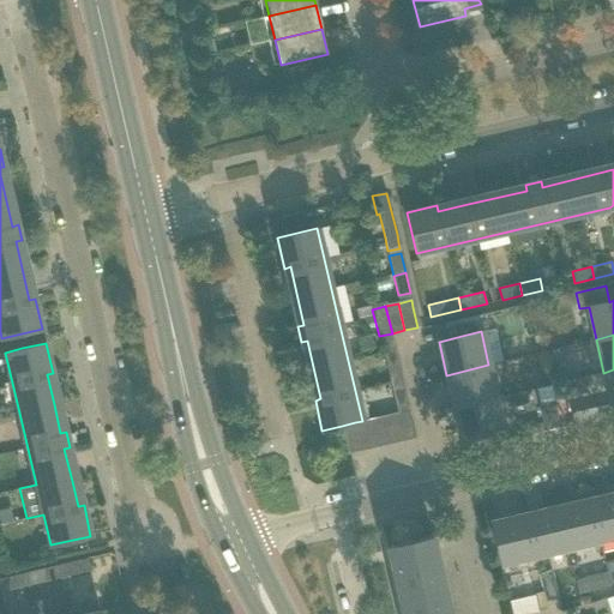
[(395,345),(383,349),(387,368),(399,366),(395,345)]
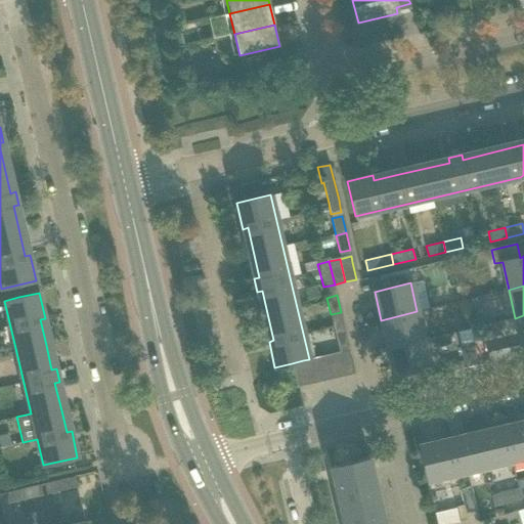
[(424,339),(417,311),(381,320),(388,348),(424,339)]
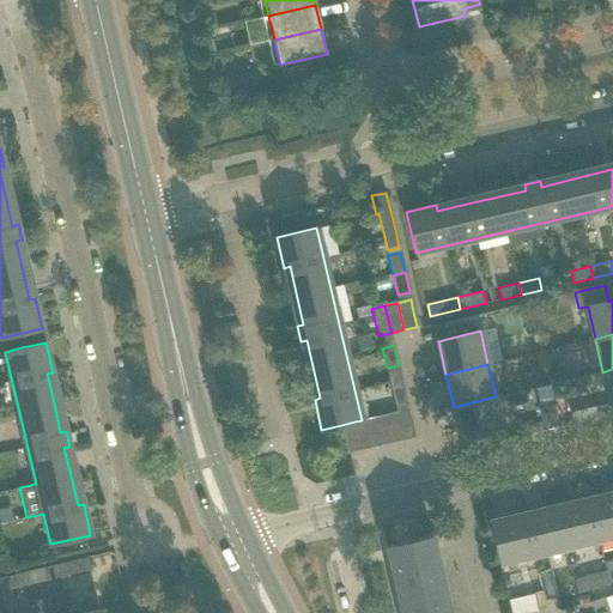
[(612,404),(612,369),(602,372),(611,405),(612,404)]
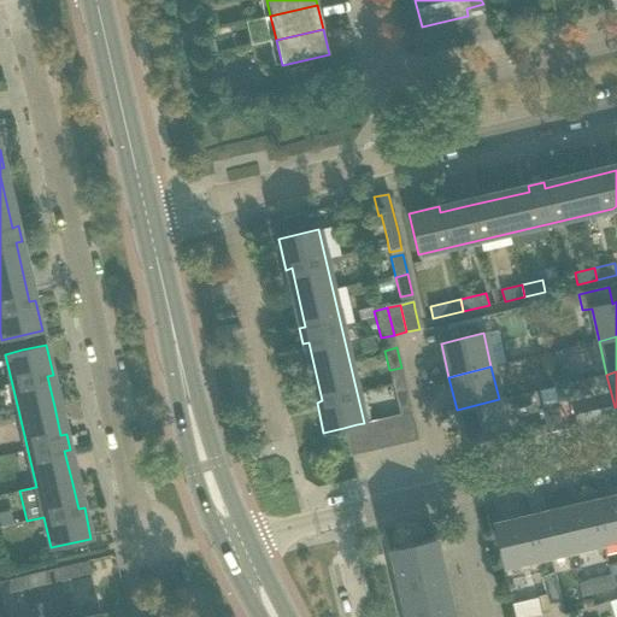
[(405,381),(403,372),(391,376),(392,385),(405,381)]
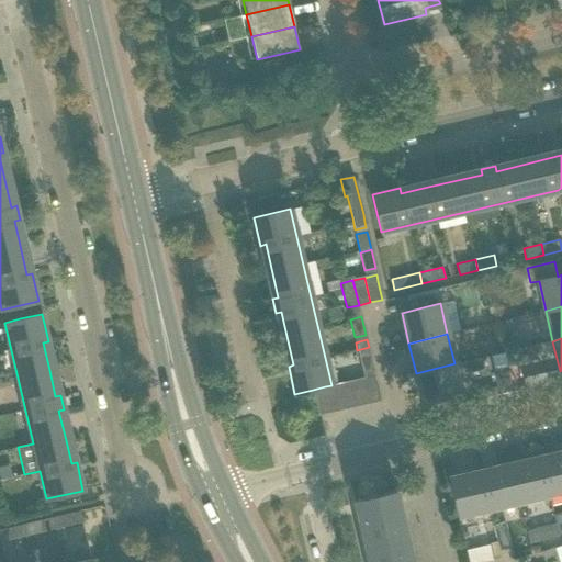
[(514,339),(502,344),(505,353),(517,348),(514,339)]
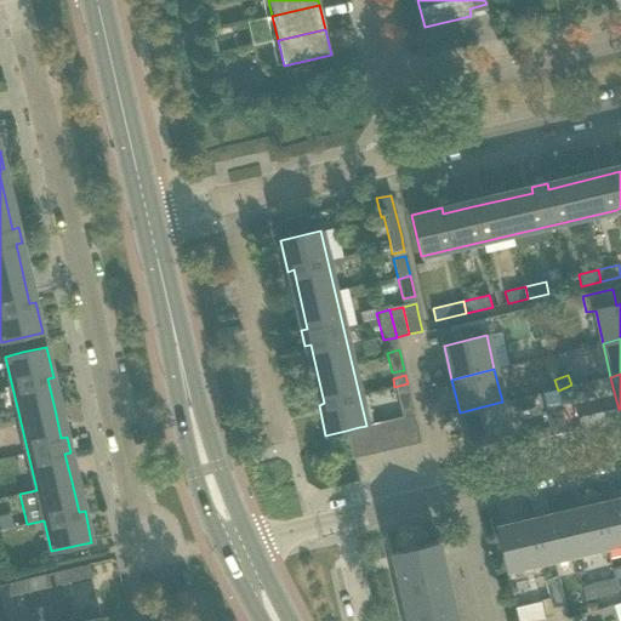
[(414,410),(408,383),(394,387),(400,412),(414,410)]
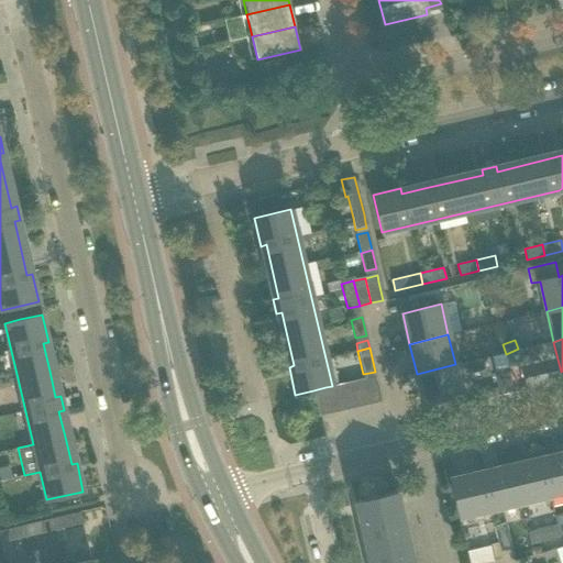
[(455,364),(417,374),(419,384),(420,392),(423,404),(459,396),(462,395),(457,374),(455,364)]
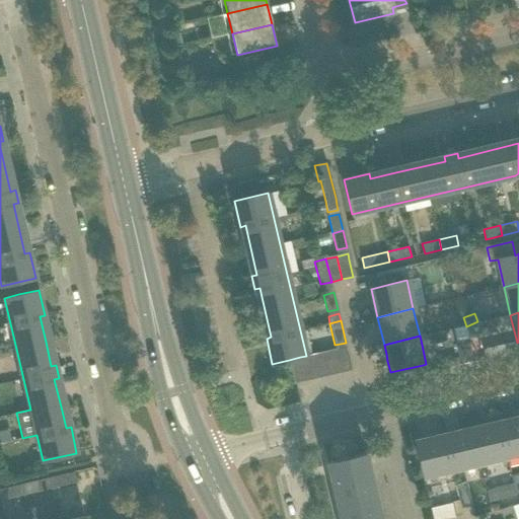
[(455,343),(460,365),(473,362),(468,340),(455,343)]
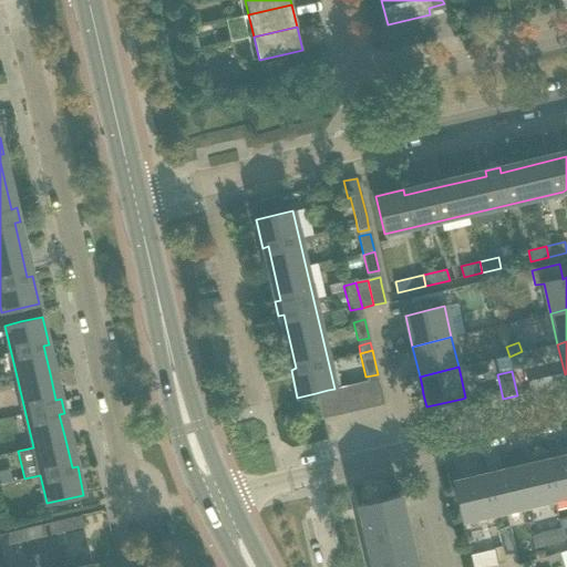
[(384,404),(379,379),(366,381),(372,408),(384,404)]
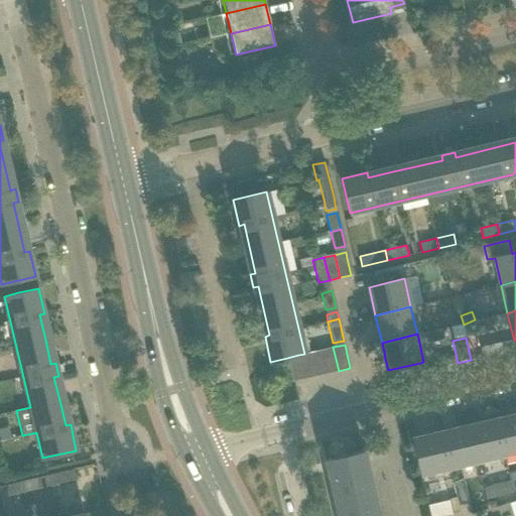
[(339,371),(333,347),(321,350),(327,374),(339,371)]
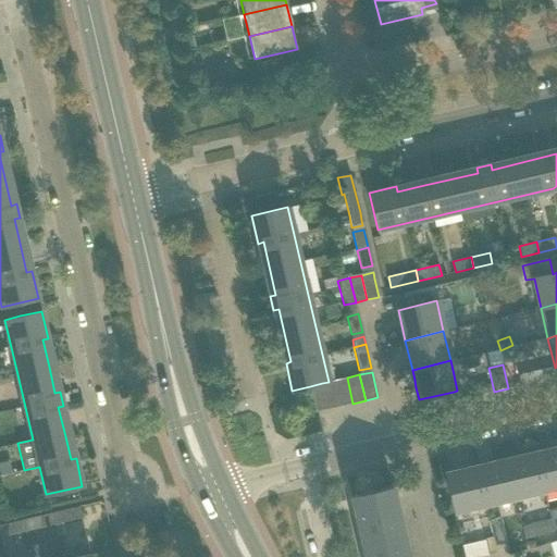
[(353,404),(347,378),(334,381),(341,406),(353,404)]
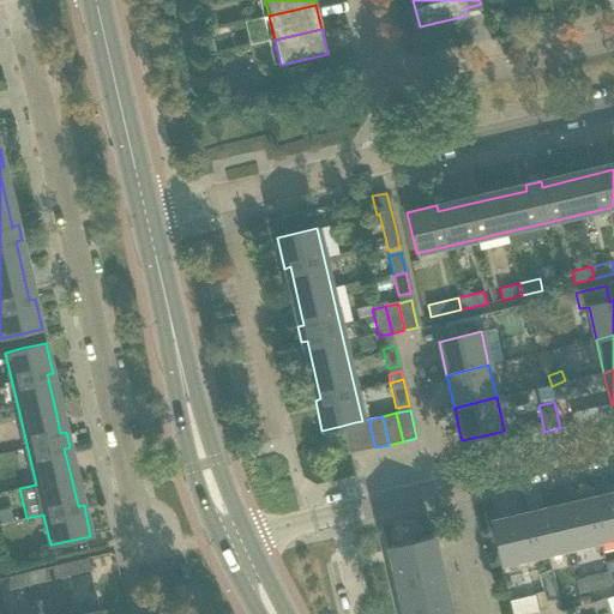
[(368,420),(362,421),(355,422),(362,451),(375,447),(368,420)]
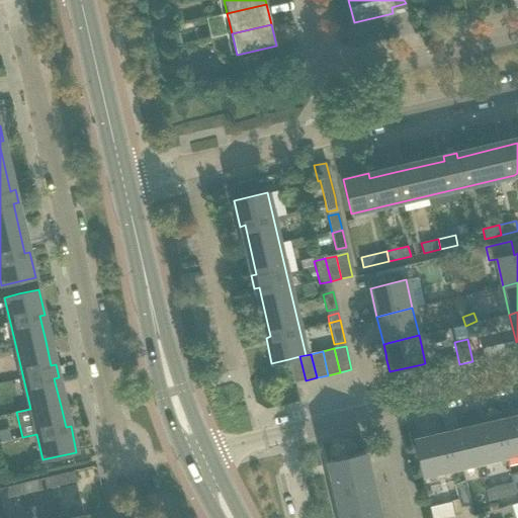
[(306,380),(299,356),(288,359),(293,383),(306,380)]
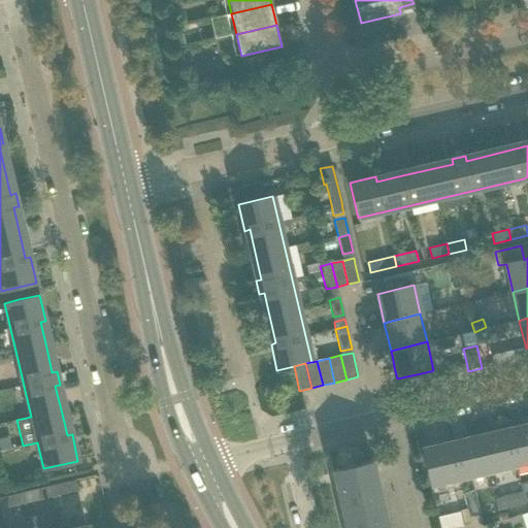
[(527,424),(507,429),(516,465),(527,462),(527,424)]
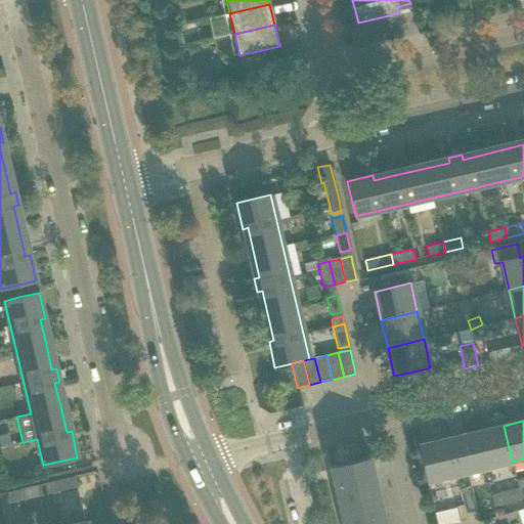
[(512,462),(504,426),(476,433),(484,469),(512,462)]
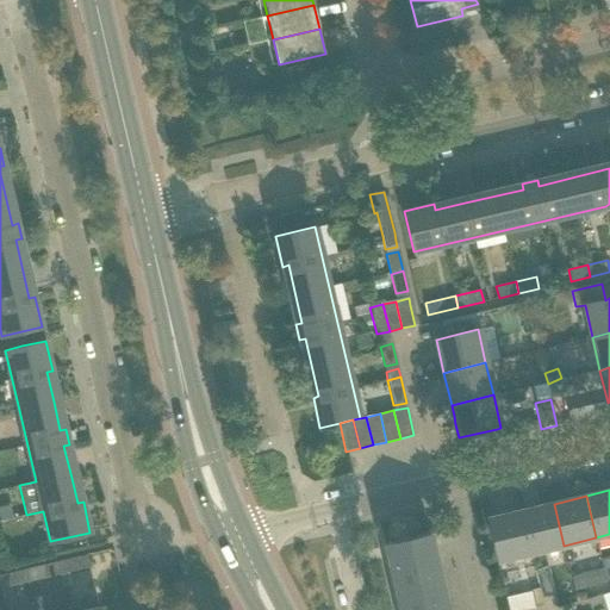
[(564,546),(554,504),(521,511),(531,553),(564,546)]
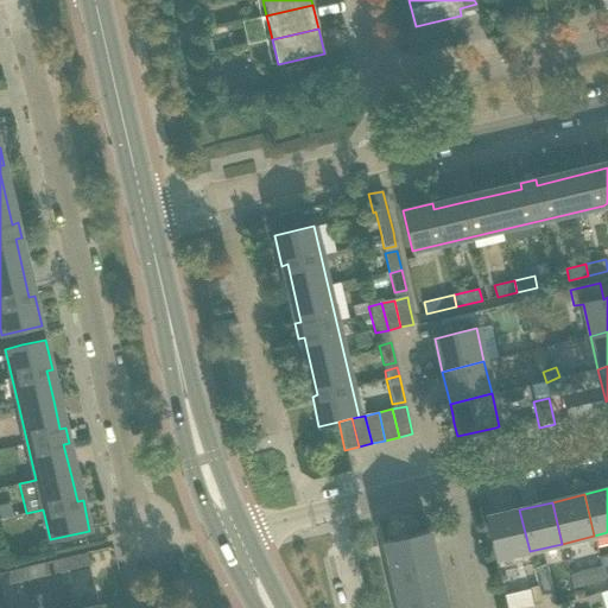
[(530,551),(519,510),(487,518),(496,559),(530,551)]
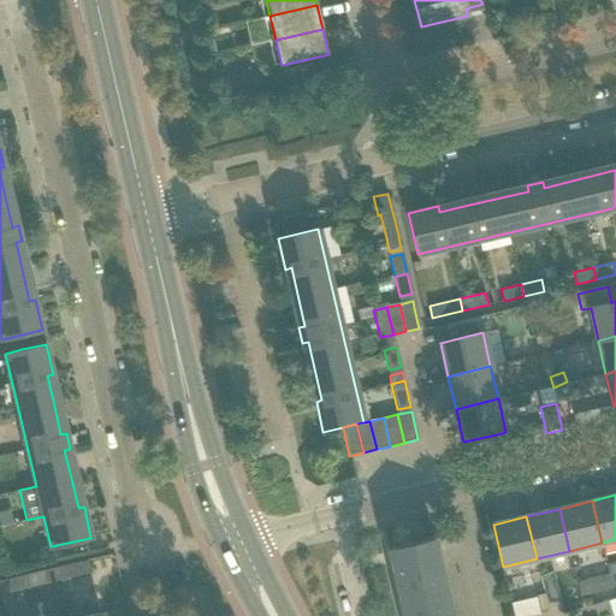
[(451,615),(445,590),(433,538),(388,549),(392,569),(398,568),(404,592),(398,593),(402,606),(408,605),(409,615),(451,615)]
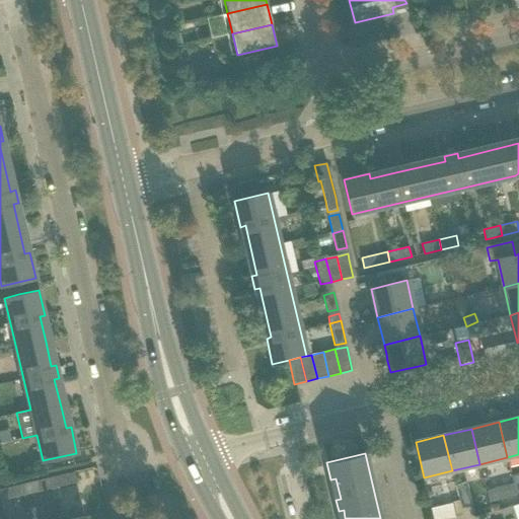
[(76,483),(74,472),(44,478),(47,490),(51,489),(53,498),(61,496),(59,487),(76,483)]
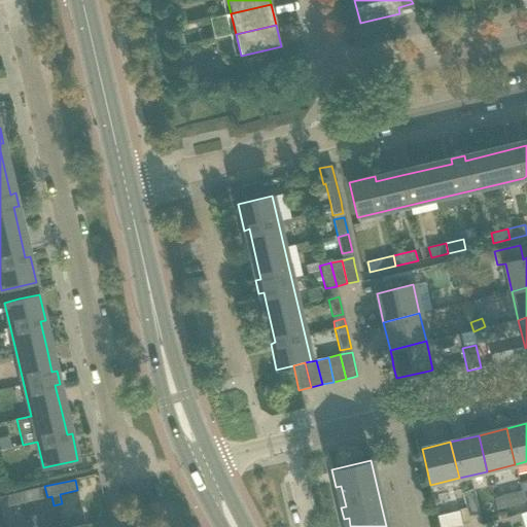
[(42,498),(40,488),(24,491),(26,501),(42,498)]
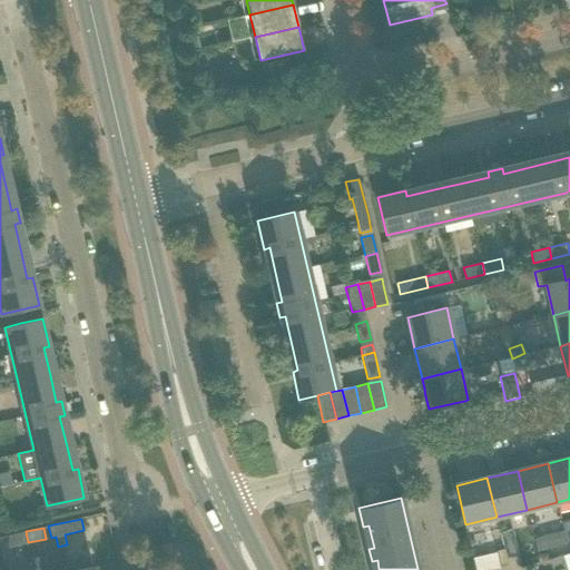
[(513,530),(500,532),(507,559),(519,556),(513,530)]
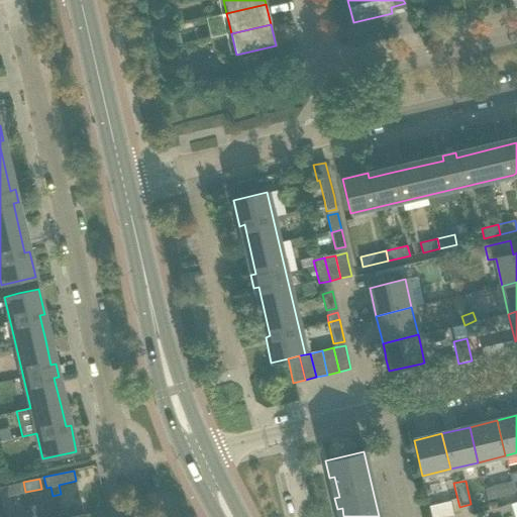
[(25,492),(23,482),(7,486),(9,496),(25,492)]
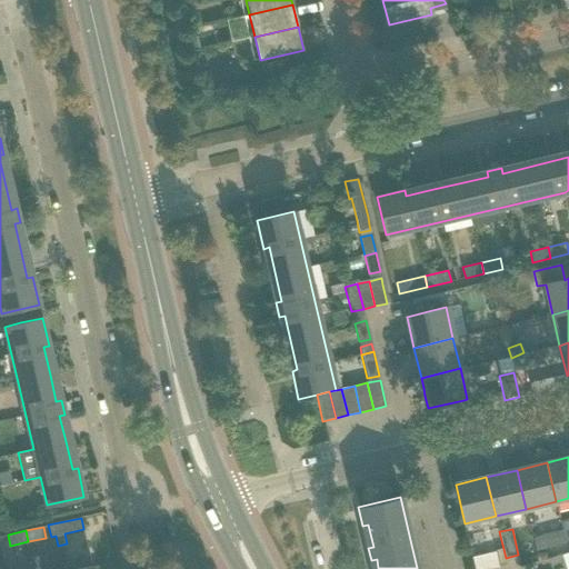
[(562,530),(532,537),(535,550),(536,550),(566,543),(566,541),(565,541),(562,530)]
